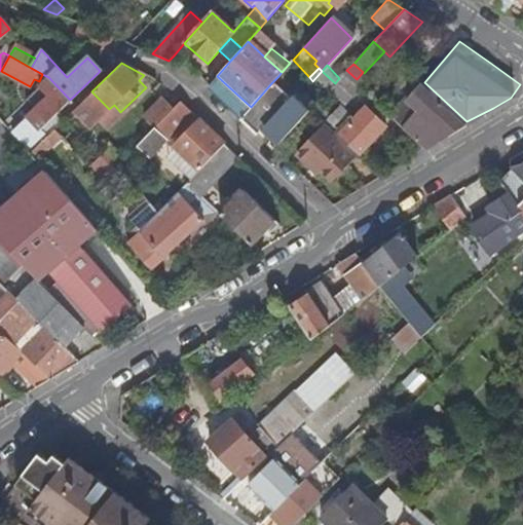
[(0,115),(6,109),(22,126),(12,135),(21,144),(37,128),(27,117),(48,97),(39,86),(48,77),(42,74),(39,81),(34,79),(30,86),(1,71),(0,70),(0,115)]
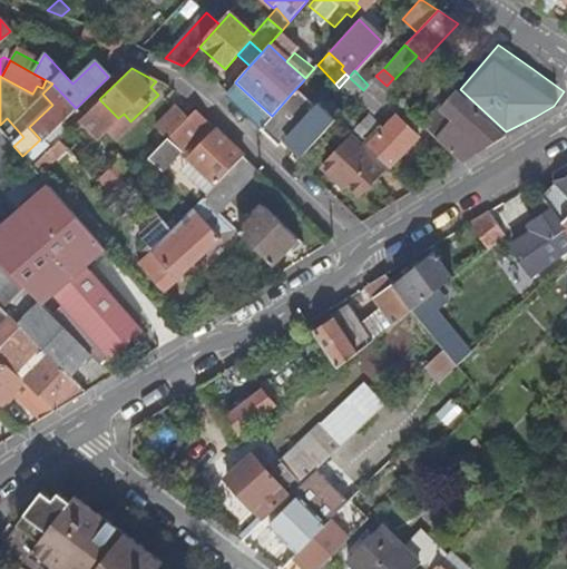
[(382,91),(387,86),(375,76),(371,81),(382,91)]
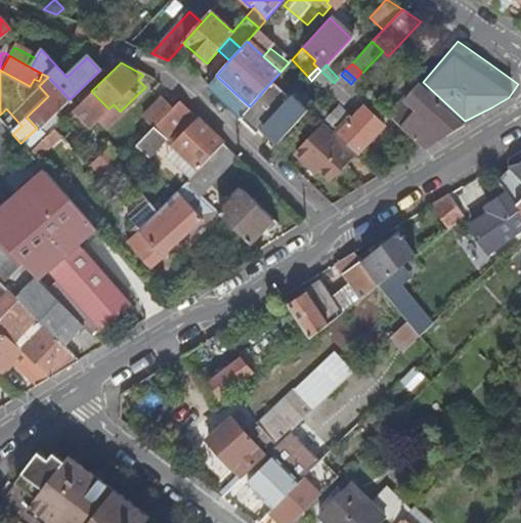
[(320,71),(311,81),(323,93),(334,83),(320,71)]
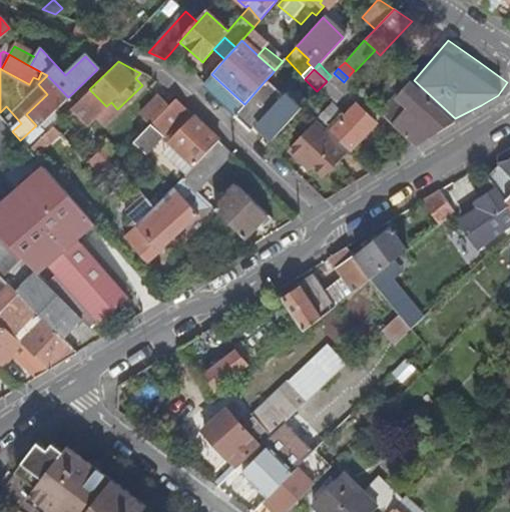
[(265,81),(272,88),(280,81),(272,74),(265,81)]
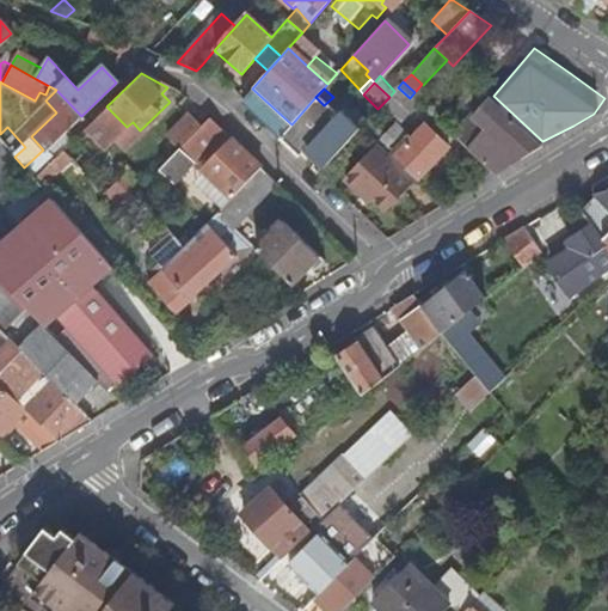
[(61,135),(81,116),(56,90),(45,101),(56,112),(31,136),(43,150),(45,151),(61,135)]
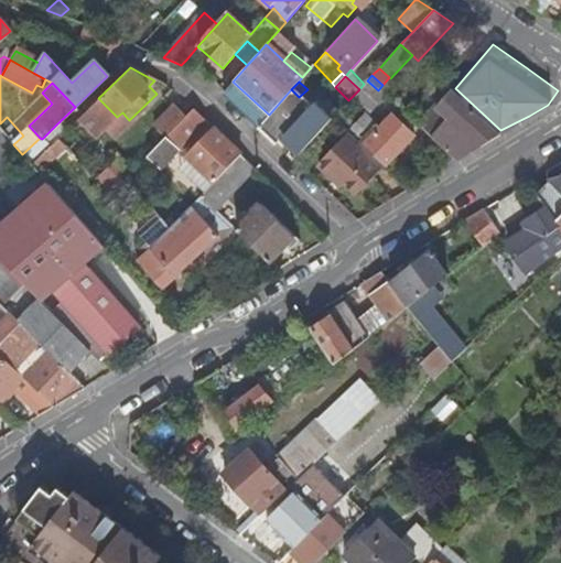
[(310,107),(299,97),(291,89),(269,115),(257,127),(246,139),(251,143),(263,155),(274,144),(282,137),(310,107)]
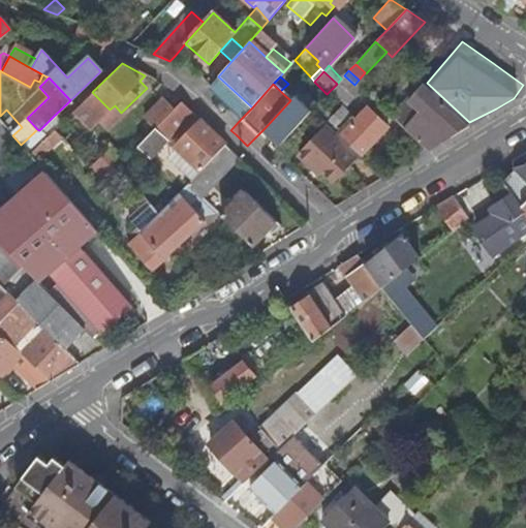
[(425,86),(393,119),(416,141),(427,150),(450,136),(468,125),(425,86)]
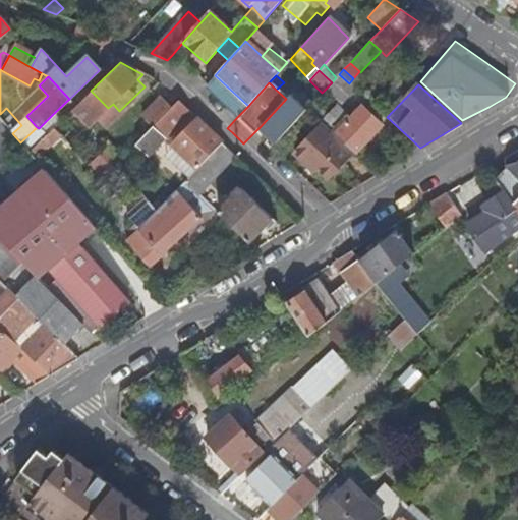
[(305,111),(289,96),(286,99),(261,126),(277,141),(305,111)]
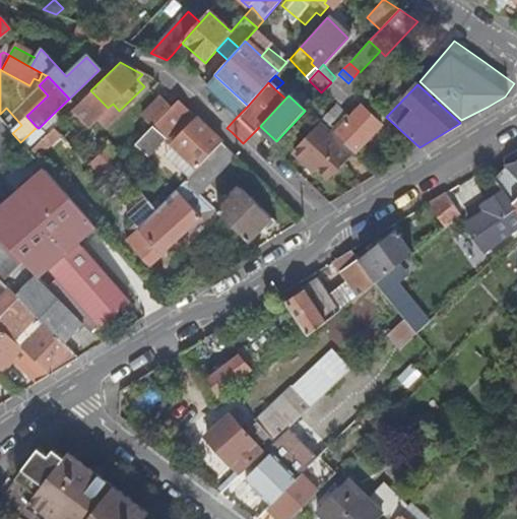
[(141,116),(151,126),(169,108),(158,98),(141,116)]
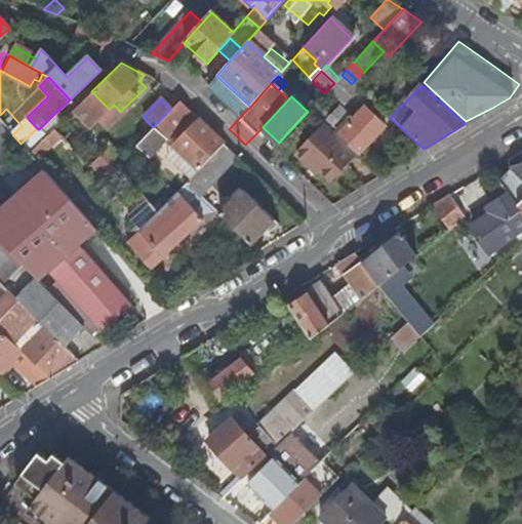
[(192,114),(178,102),(170,109),(153,127),(135,146),(147,158),(164,139),(165,140),(192,114)]
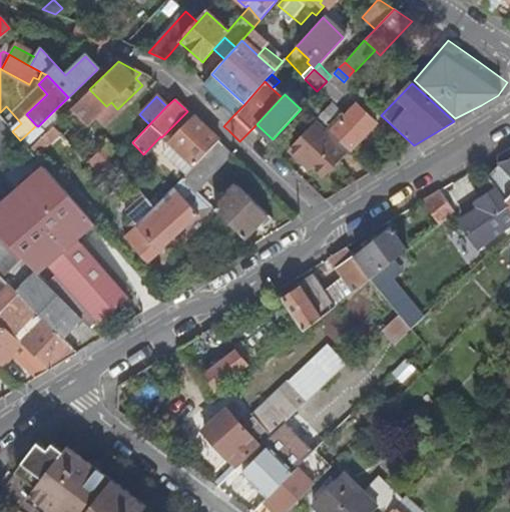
[(329,133),(345,115),(331,102),(322,112),(309,100),(302,108),(314,120),(329,133)]
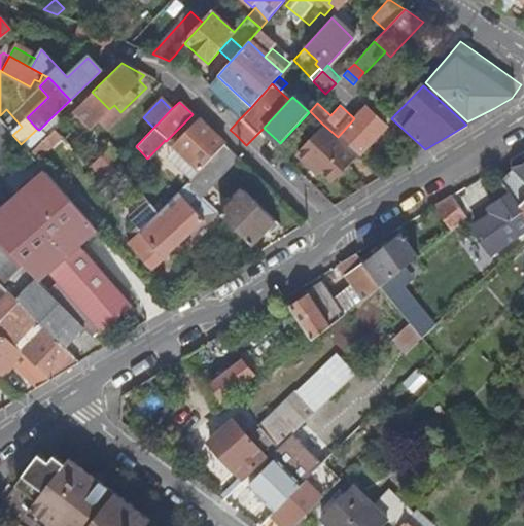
[(363,108),(354,118),(338,137),(357,155),(384,128),(363,108)]
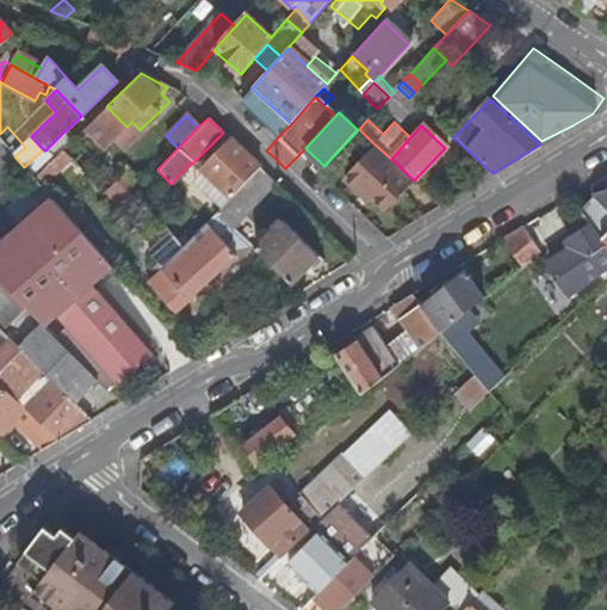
[(7,127),(0,134),(0,139),(14,156),(25,147),(7,127)]
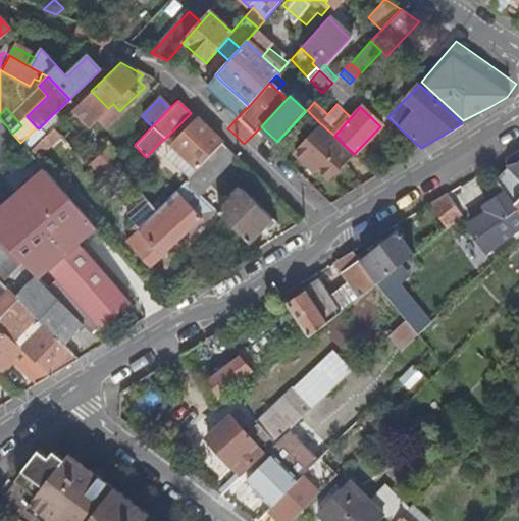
[(59,122),(52,115),(39,128),(37,127),(20,143),(29,152),(53,128),(59,122)]
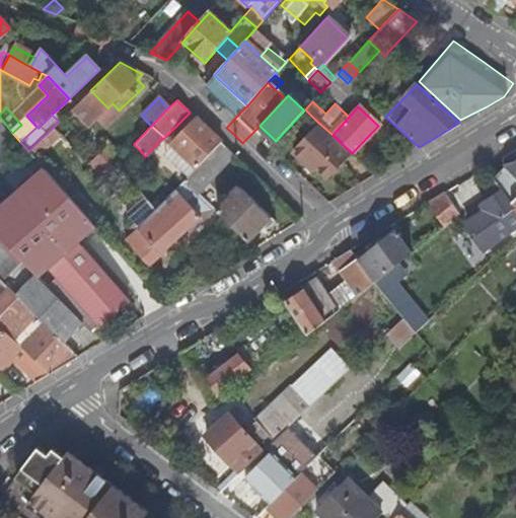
[(0,159),(20,142),(12,133),(0,118),(0,159)]
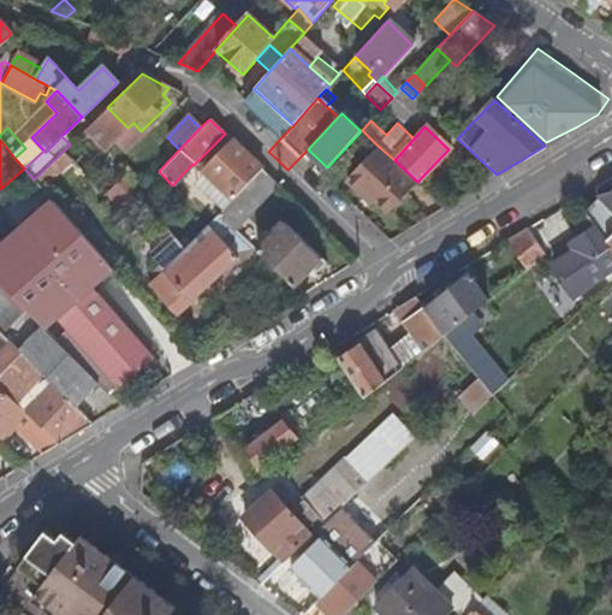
[(201,171),(205,175),(226,195),(221,200),(227,205),(230,202),(261,170),(230,140),(201,171)]
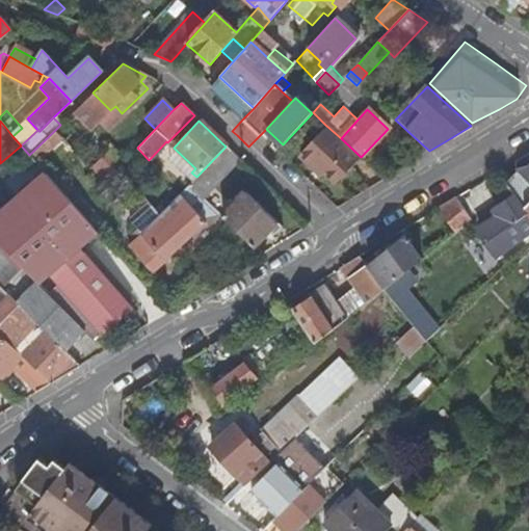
[(361,157),(341,138),(325,125),(298,154),(315,170),(319,166),(325,173),(336,183),(361,157)]
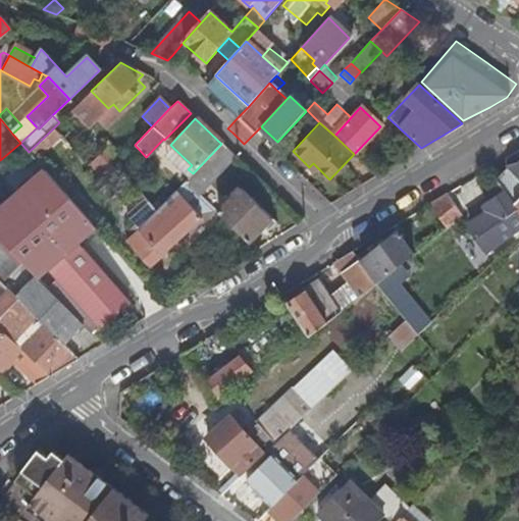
[(127,302),(110,282),(78,244),(96,227),(29,152),(20,143),(0,160),(0,180),(9,192),(17,194),(0,209),(0,241),(92,333),(127,302)]
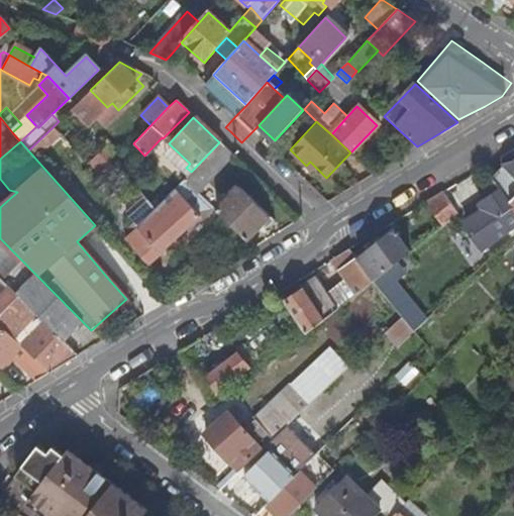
[(233,156),(219,142),(193,170),(191,172),(187,177),(183,182),(192,190),(193,191),(203,181),(205,183),(233,156)]
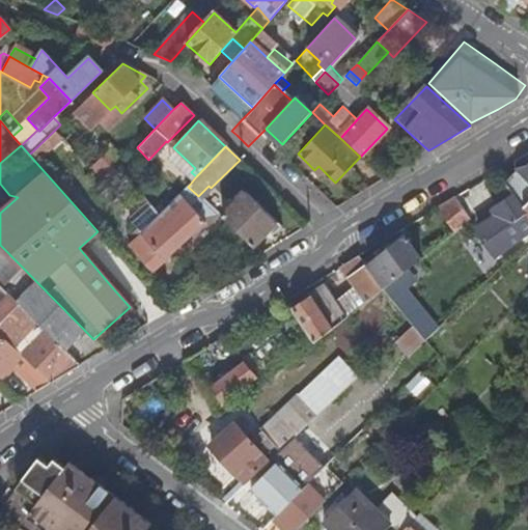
[(195,168),(176,150),(168,159),(192,182),(196,176),(191,172),(195,168)]
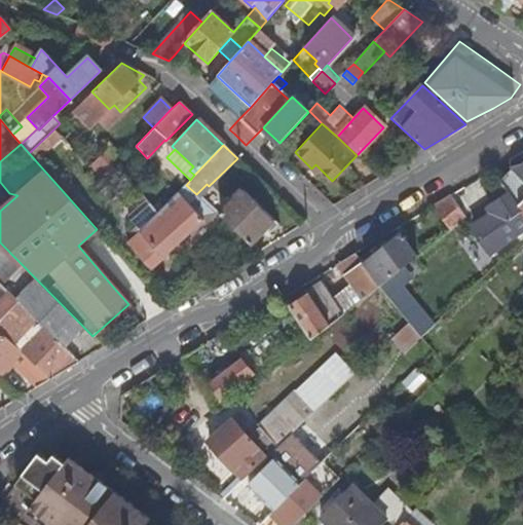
[(111,160),(108,157),(100,165),(102,169),(111,160)]
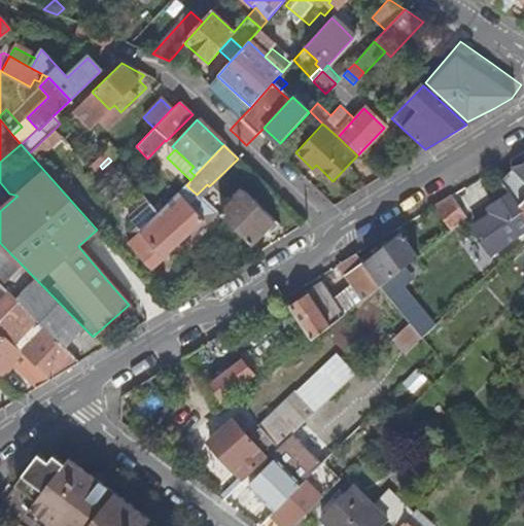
[(523,159),(513,170),(510,168),(504,174),(523,202),(523,159)]
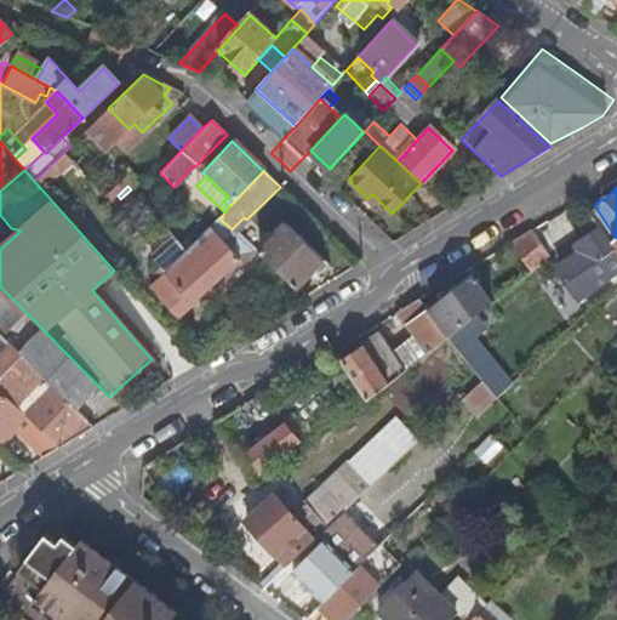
[(375,205),(380,202),(372,194),(367,199),(375,205)]
